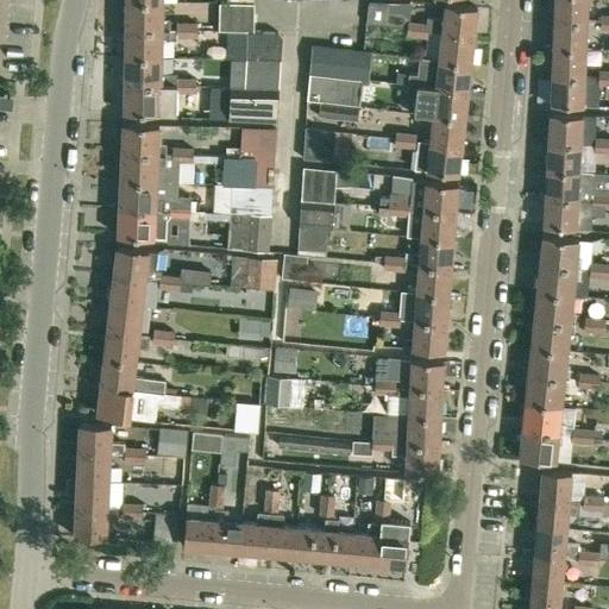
[(585,0),(554,0),(553,19),(585,20),(585,0)]
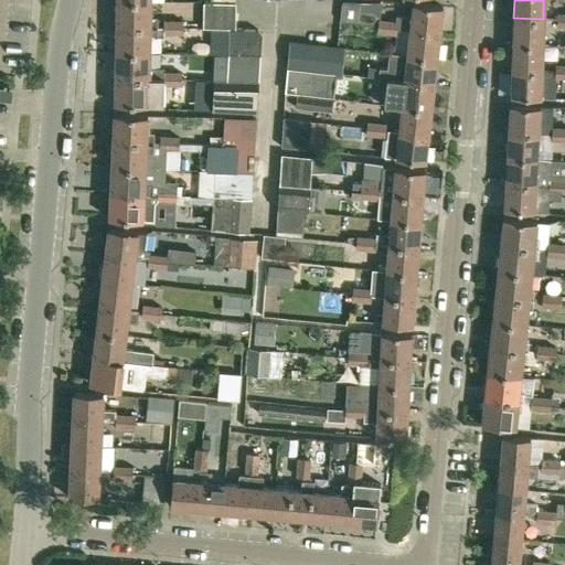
[(116,27),(149,28),(157,28),(158,17),(150,17),(150,1),(116,1),(116,27)]
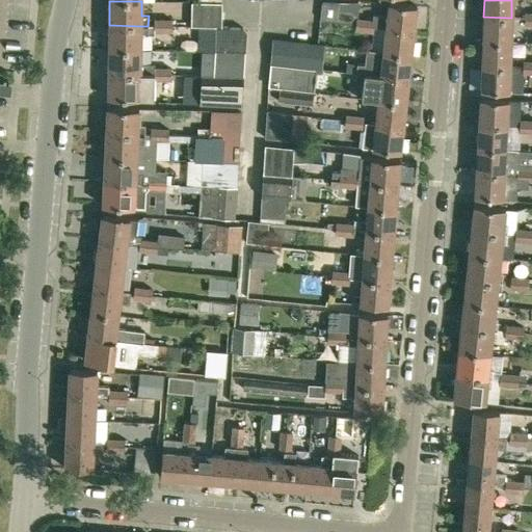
[(354,30),(363,31),(364,20),(356,19),(358,3),(339,3),(322,1),(320,19),(336,21),(336,22),(350,24),(354,25),(354,30)]
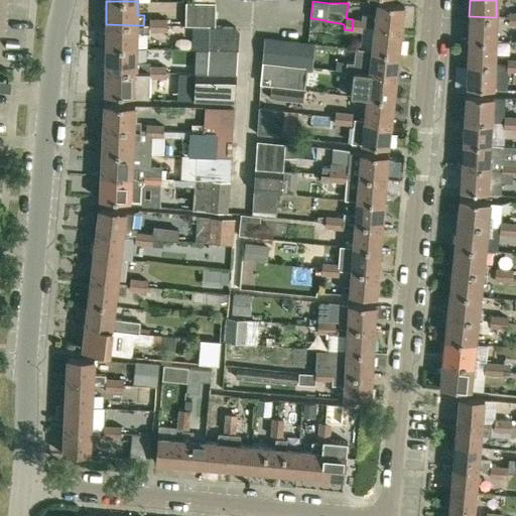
[(211,26),(214,26),(214,3),(185,3),(185,25),(196,25),(211,25),(211,26)]
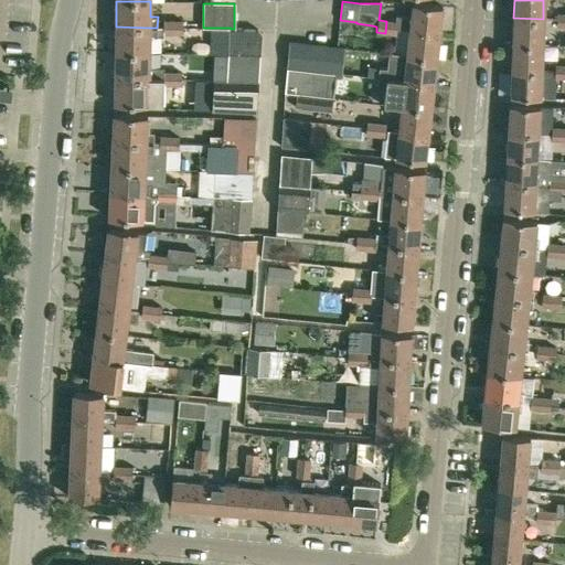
[(395,28),(408,30),(439,33),(441,7),(412,3),(411,17),(395,16),(395,22),(396,22),(395,28)]
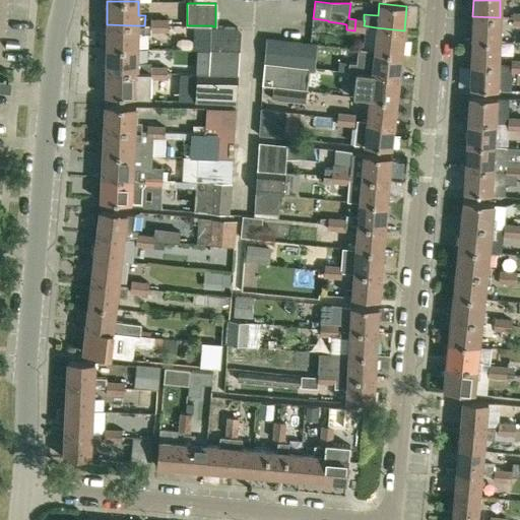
[(472,16),(472,40),(499,41),(500,17),(472,16)]
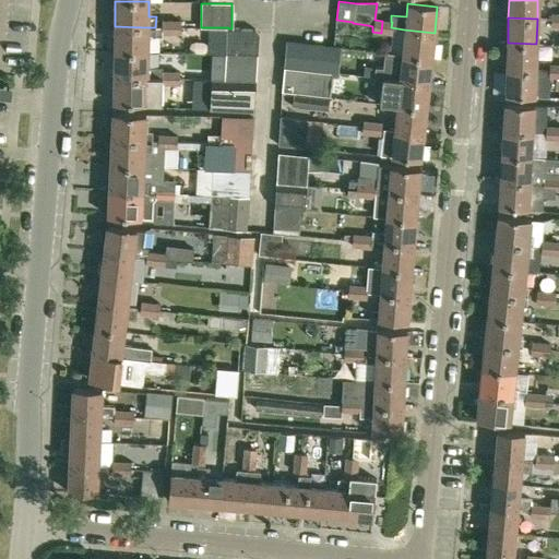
[(161,33),(170,33),(171,20),(162,20),(162,27),(161,33)]
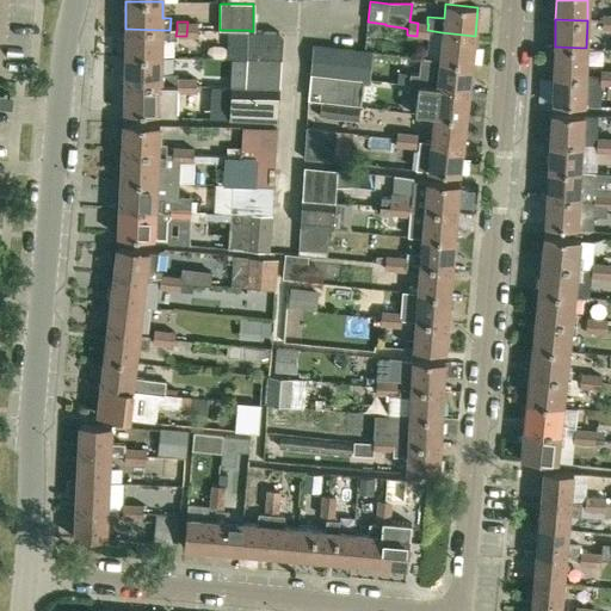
[(198,22),(187,22),(186,36),(197,36),(198,22)]
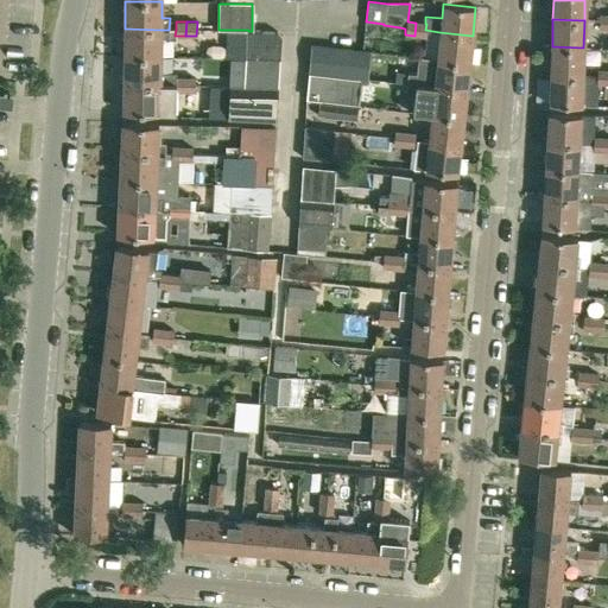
[(426,24),(425,24),(416,23),(415,36),(425,37),(425,30),(426,24)]
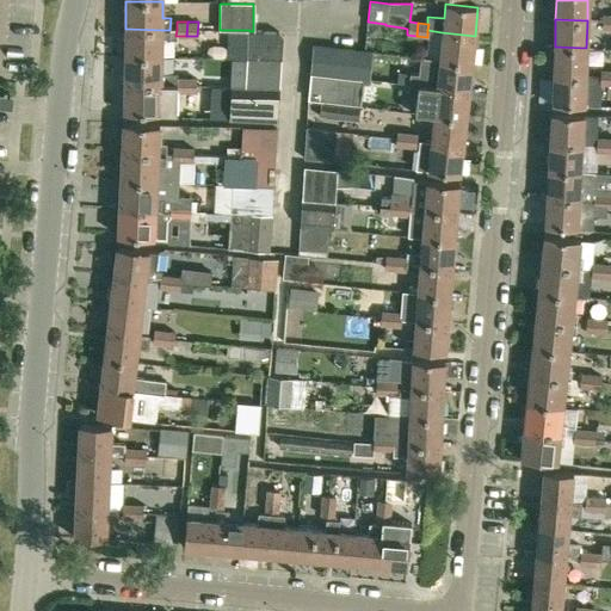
[(125,29),(124,56),(161,57),(161,39),(176,39),(176,36),(177,30),(170,30),(161,30),(125,29)]
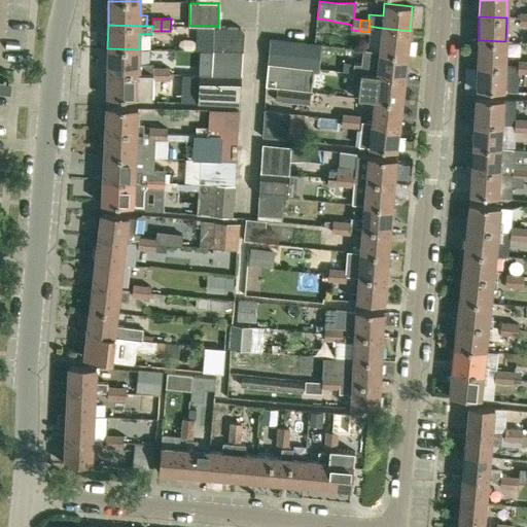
[(218,27),(215,27),(214,50),(242,51),(243,31),(238,27),(218,27)]
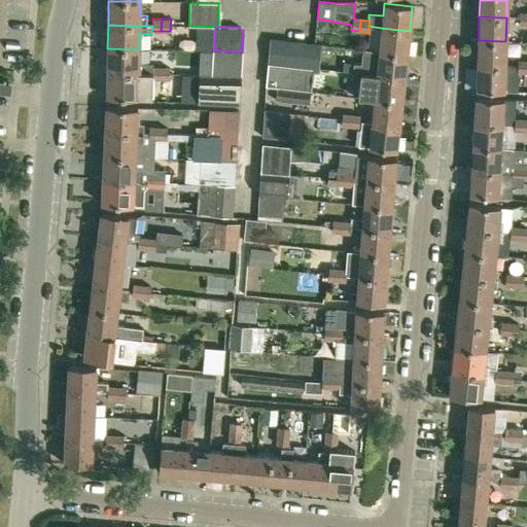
[(381,28),(379,51),(407,55),(410,31),(381,28)]
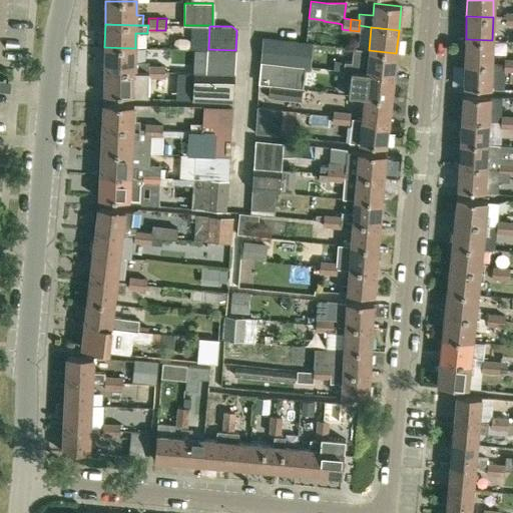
[(263,37),(261,61),(304,66),(309,67),(312,43),(307,42),(263,37)]
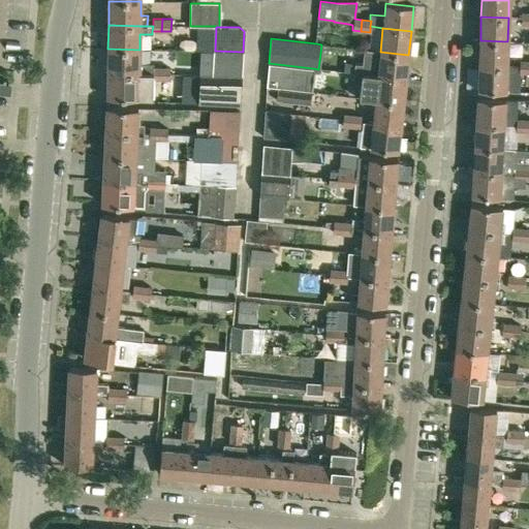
[(507,66),(507,41),(480,40),(479,65),(507,66)]
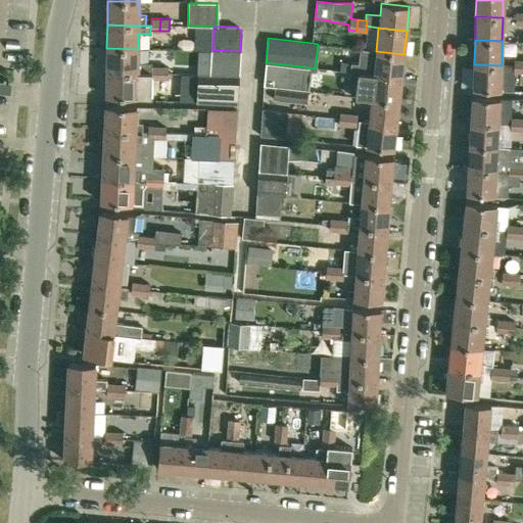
[(106,48),(106,73),(145,74),(145,63),(138,62),(138,49),(106,48)]
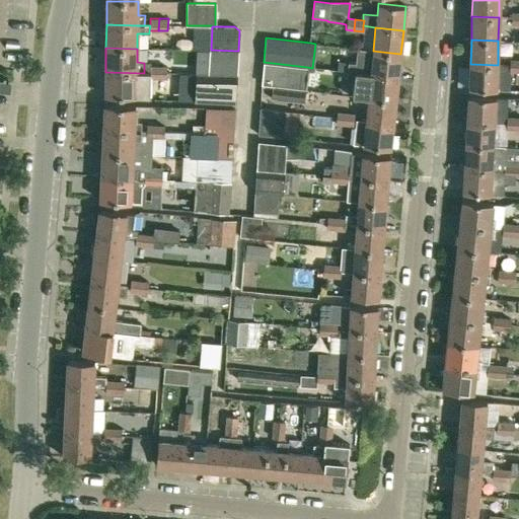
[(400,54),(373,51),(357,49),(355,64),(347,63),(346,71),(398,77),(400,54)]
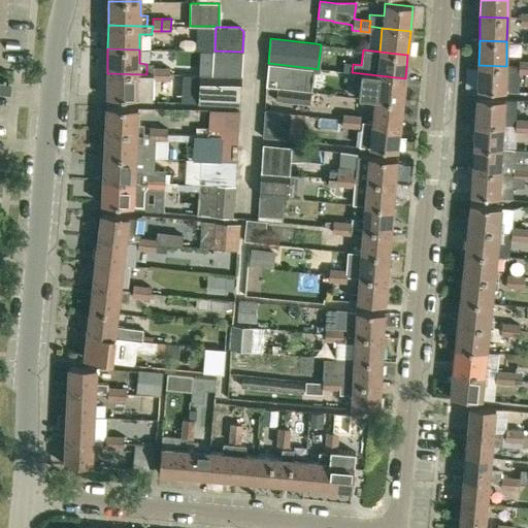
[(215,51),(212,51),(211,75),(239,75),(241,75),(242,52),(234,51),(215,51)]
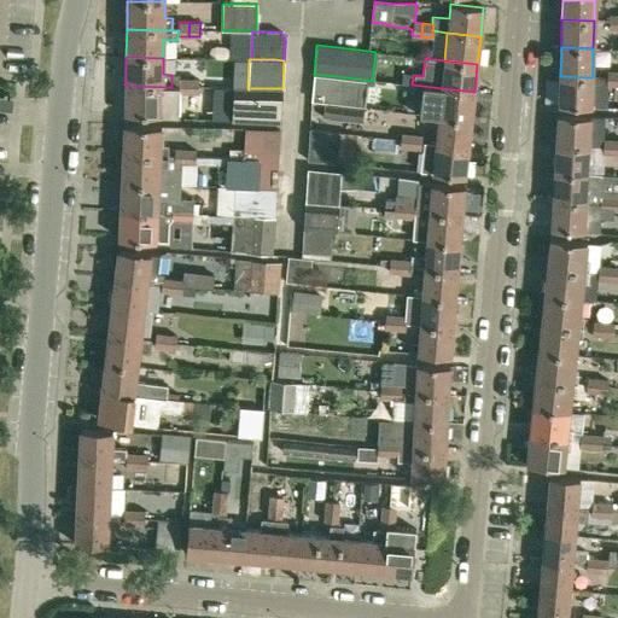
[(617,86),(617,71),(607,71),(607,85),(617,86)]
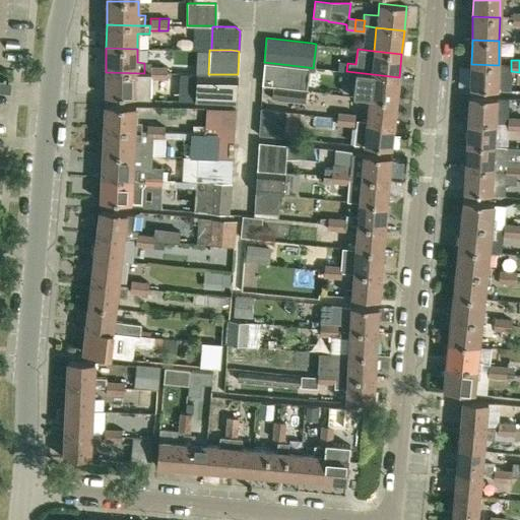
[(309,68),(266,63),(264,84),(306,89),(309,68)]
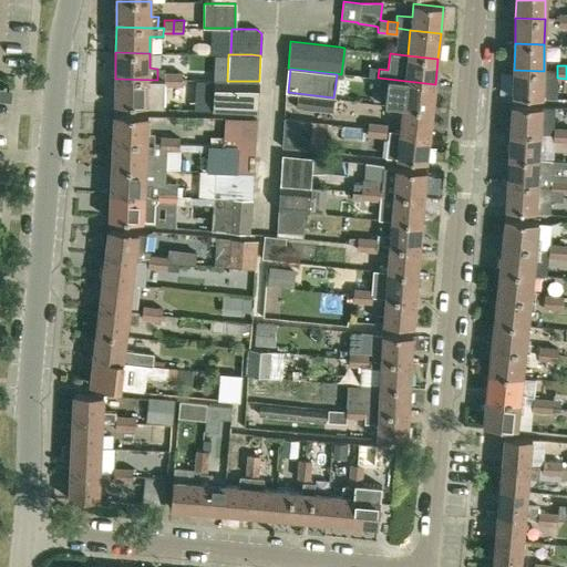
[(543,98),(544,71),(514,70),(513,96),(543,98)]
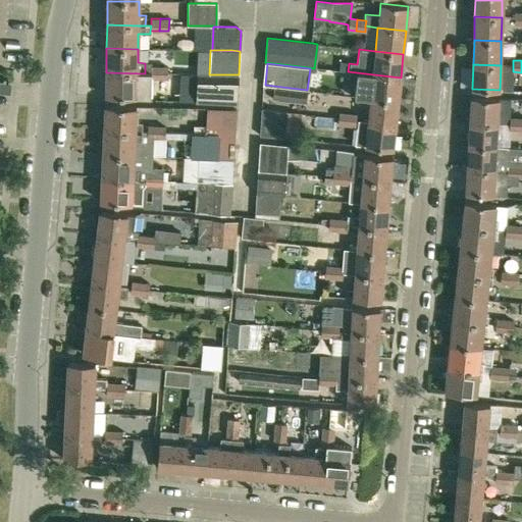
[(159,79),(159,66),(150,66),(150,73),(145,73),(106,72),(105,97),(135,98),(135,99),(150,99),(150,79),(159,79)]
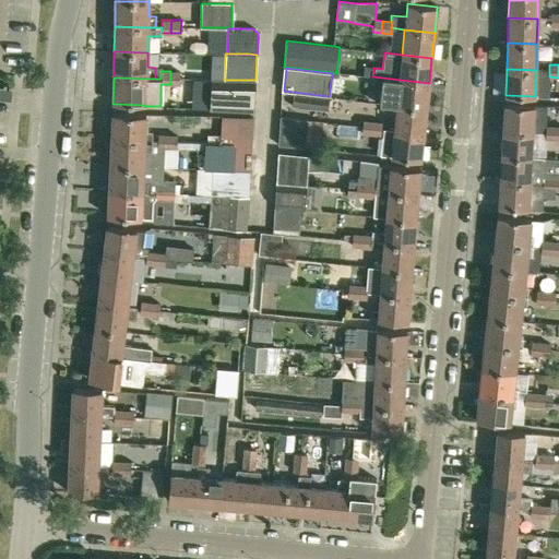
[(179,71),(170,71),(170,84),(179,84),(179,71)]
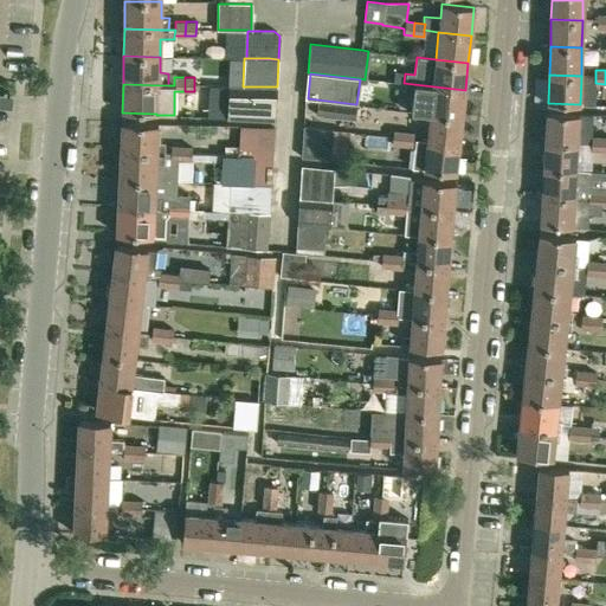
[(465,90),(404,83),(403,92),(412,94),(411,111),(430,114),(462,117),(465,90)]
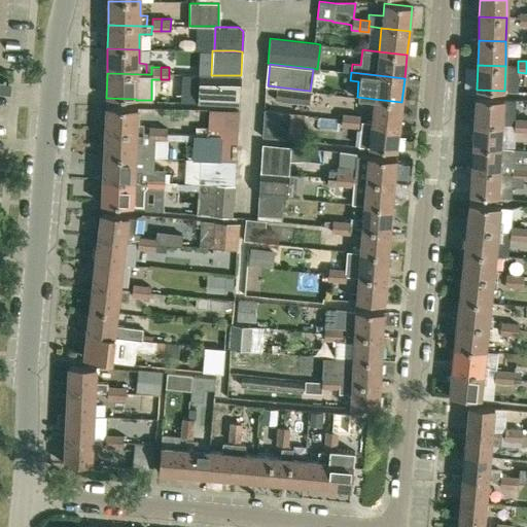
[(239,104),(239,75),(211,75),(198,74),(198,103),(239,104)]
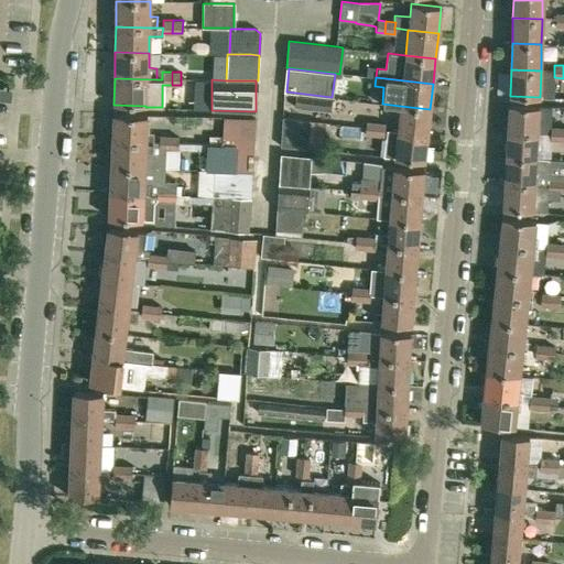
[(332,98),(296,94),(294,108),(331,112),(332,98)]
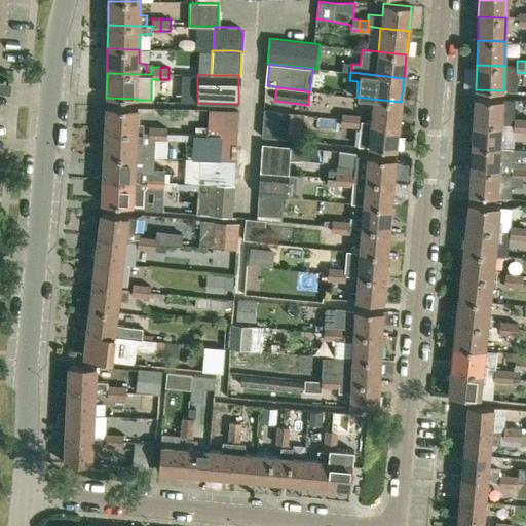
[(474,120),(500,122),(502,99),(475,97),(474,120)]
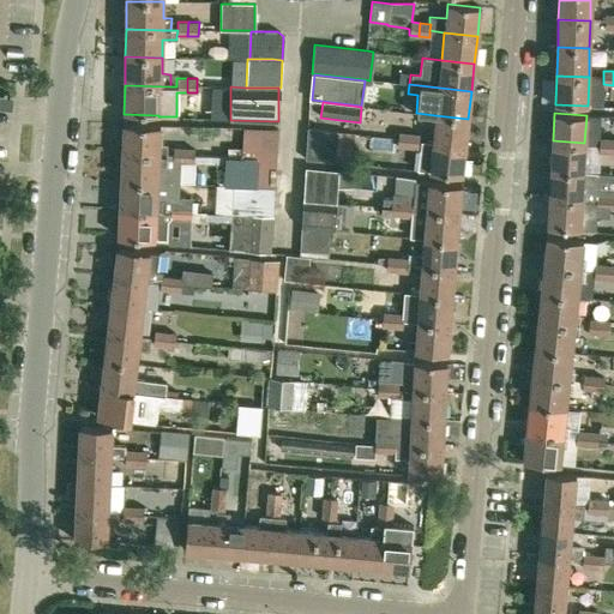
[(435,115),(432,143),(465,146),(468,119),(435,115)]
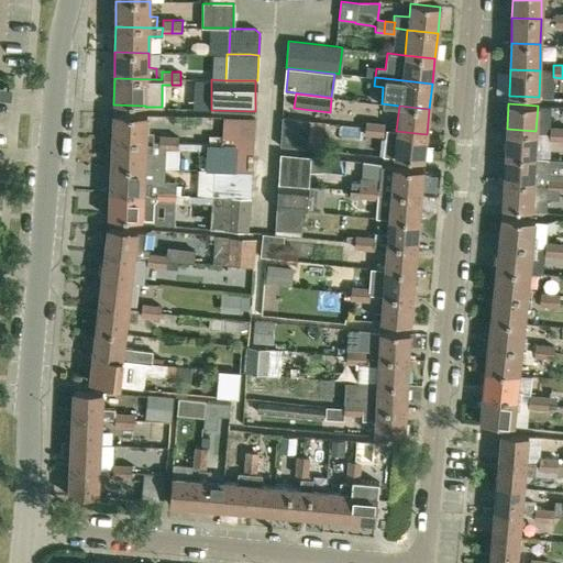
[(112,114),(111,141),(145,142),(145,132),(146,116),(112,114)]
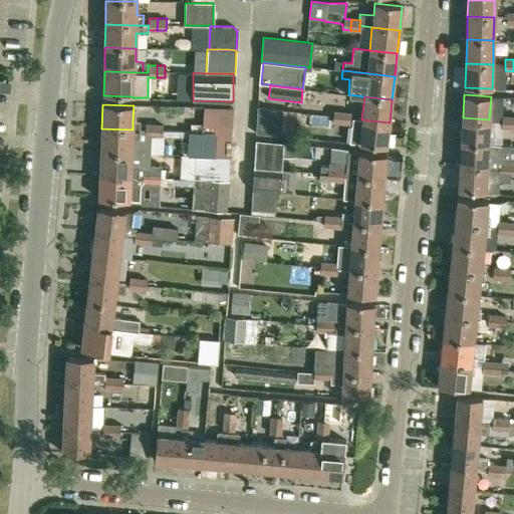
[(190,133),(231,134),(232,107),(204,106),(203,123),(191,123),(190,133)]
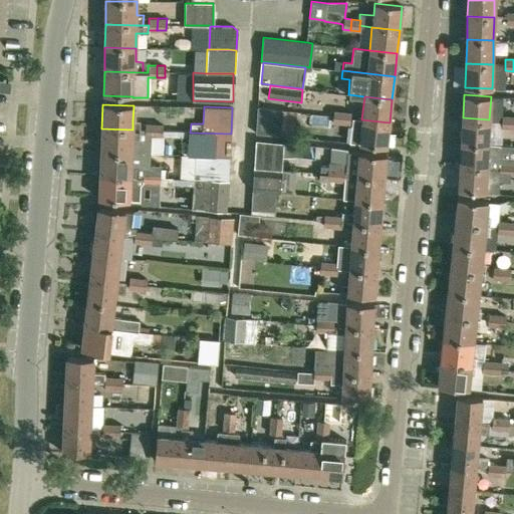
[(257,107),(255,134),(278,136),(280,110),(257,107)]
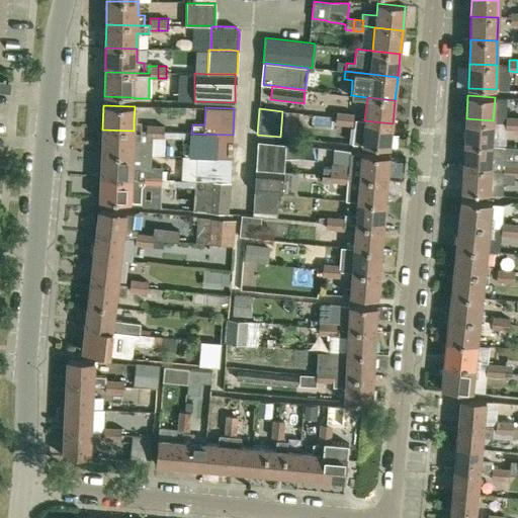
[(343,123),(344,112),(335,111),(334,122),(343,123)]
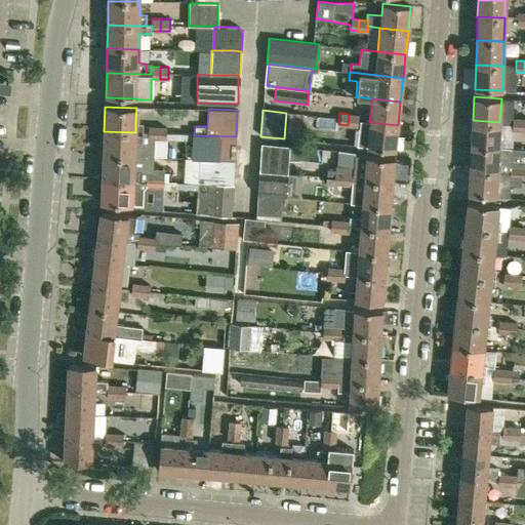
[(358,115),(349,114),(348,125),(356,126),(358,115)]
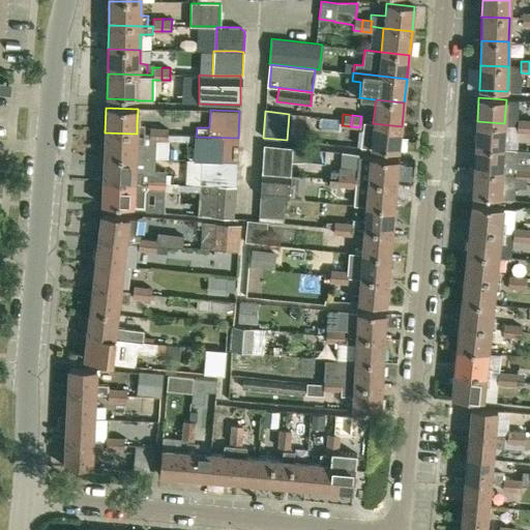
[(517,131),(526,133),(526,120),(517,119),(517,131)]
